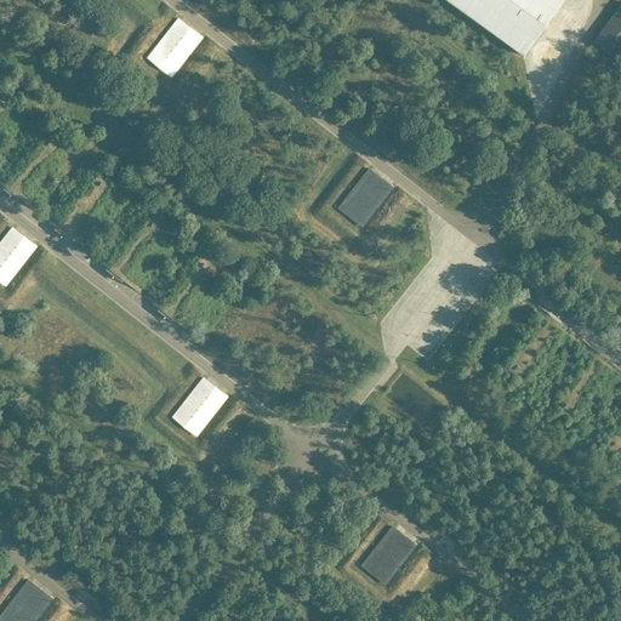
[(446,0),(524,56),(564,0),(446,0)]
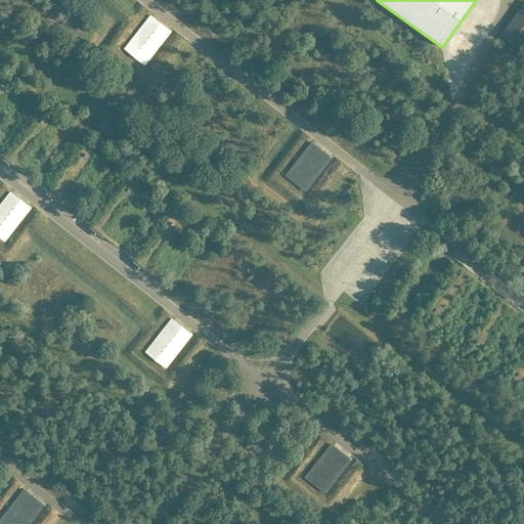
[(523,3),(501,35),(522,49),(523,45),(523,3)]
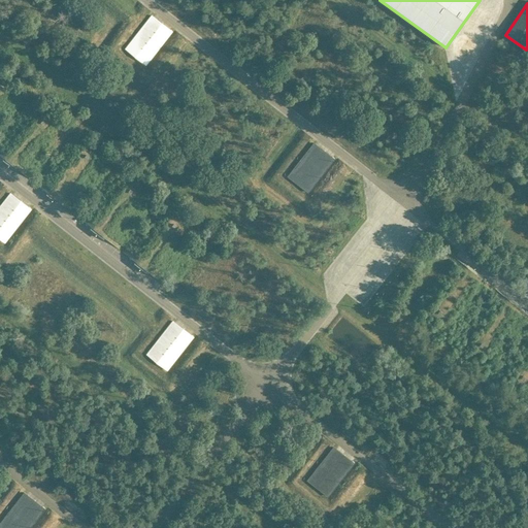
[(173,32),(152,14),(125,48),(146,66),(173,32)]
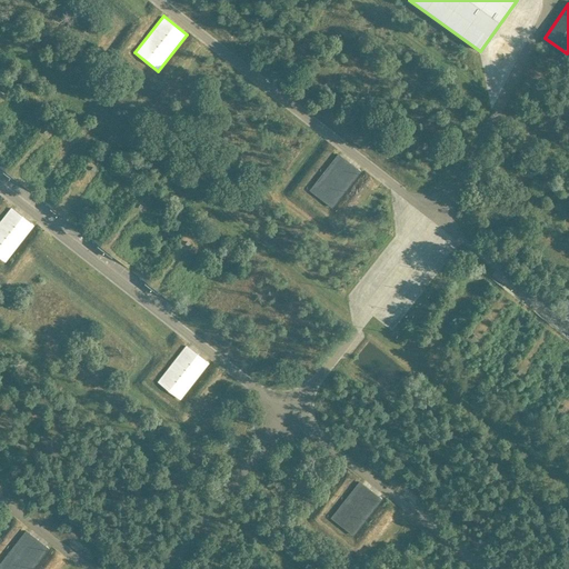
[(332,209),(362,172),(339,153),(310,190),(332,209)]
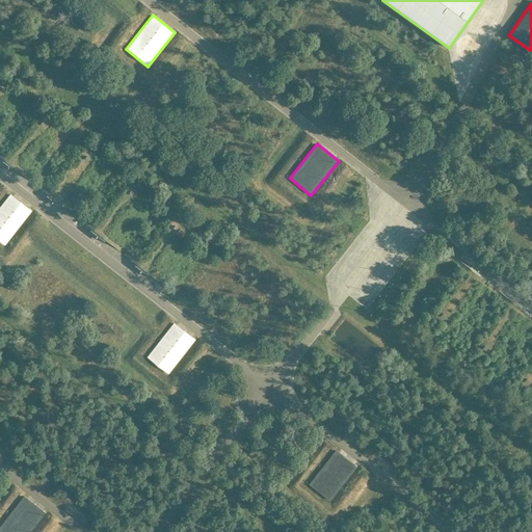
[(455,156),(463,160),(466,154),(457,150),(455,156)]
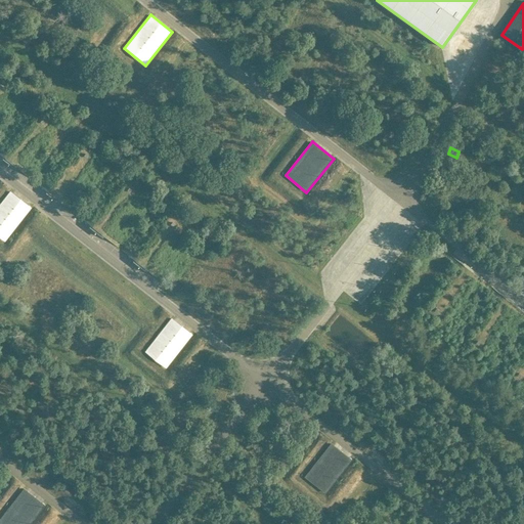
[(10,190),(0,204),(0,236),(5,241),(32,208),(10,190)]
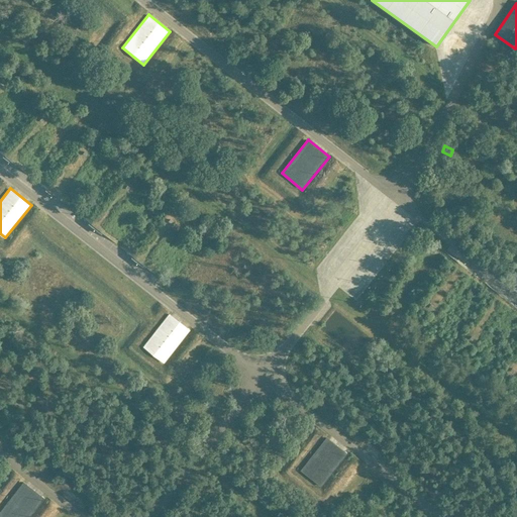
[(191,330),(170,313),(143,346),(165,364),(191,330)]
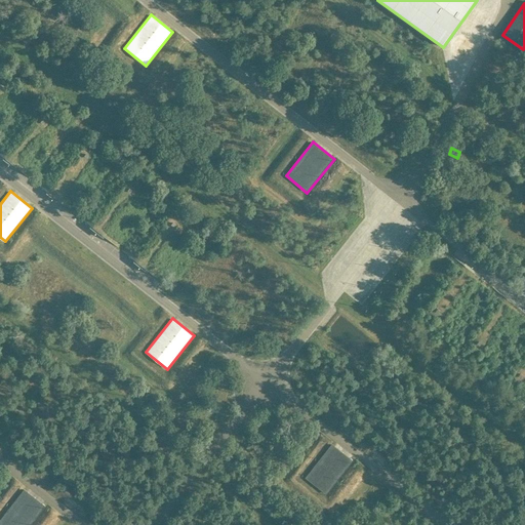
[(354,461),(332,444),(306,478),(327,494),(354,461)]
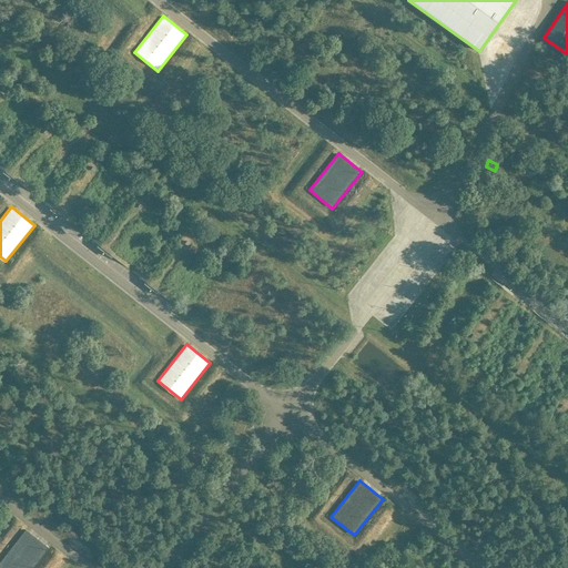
[(32,567),(49,548),(26,529),(0,561),(0,567),(1,567),(32,567)]
